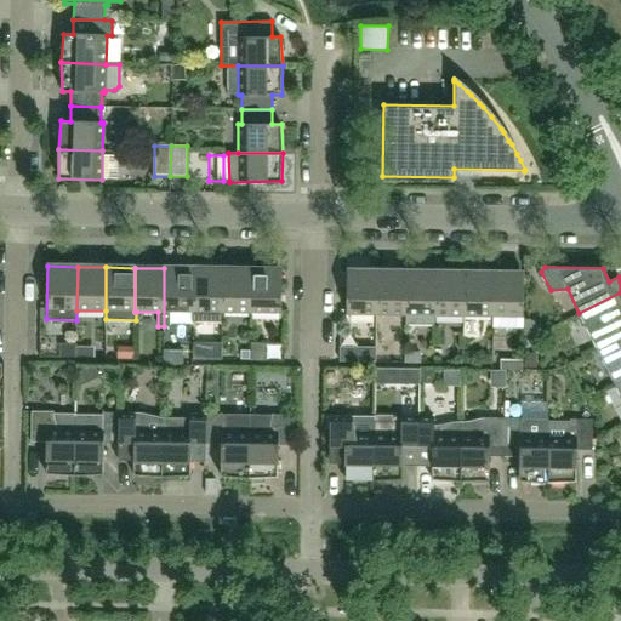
[(193,312),(193,268),(164,268),(164,326),(169,326),(169,324),(193,324),(193,322),(193,312)]
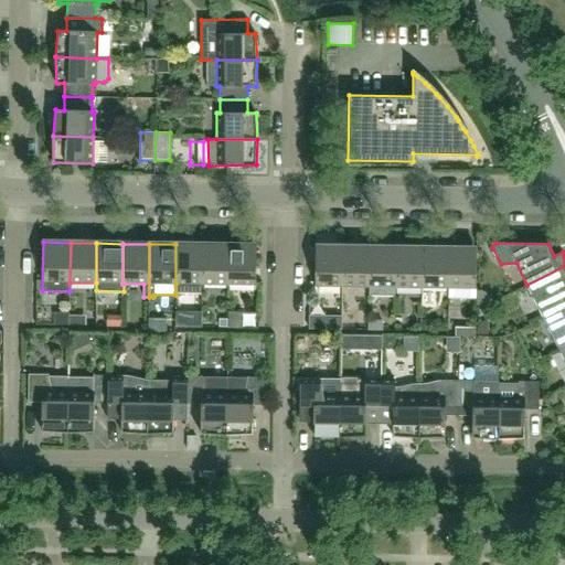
[(202,285),(202,245),(176,244),(176,284),(176,292),(202,294),(202,285)]
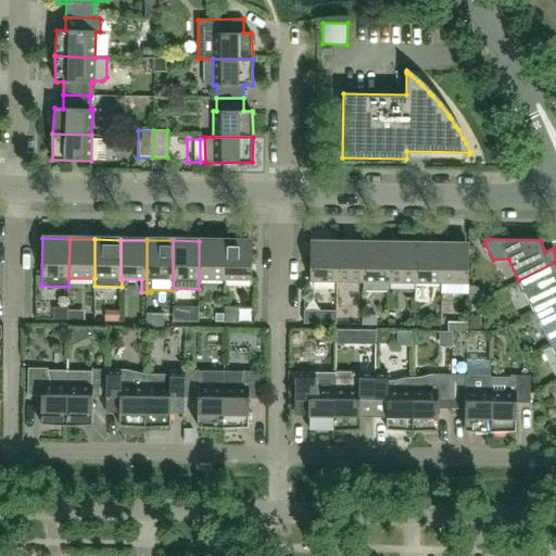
[(225,280),(225,241),(199,241),(199,280),(225,280)]
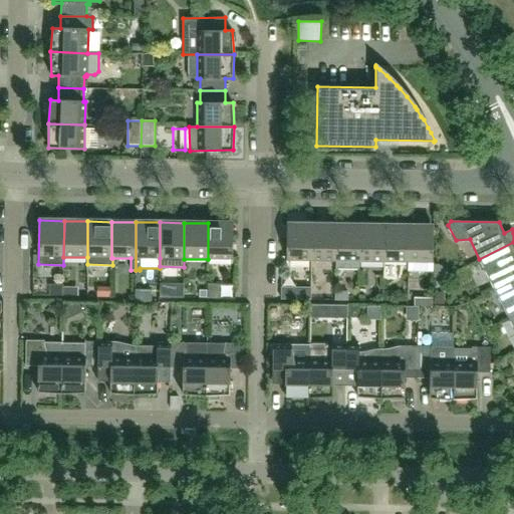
[(233,259),(233,223),(208,223),(208,259),(233,259)]
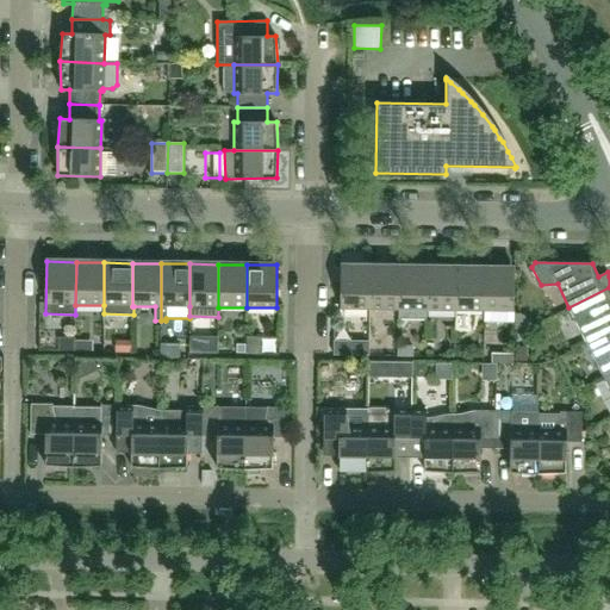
[(369,310),(371,267),(341,266),(340,309),(369,310)]
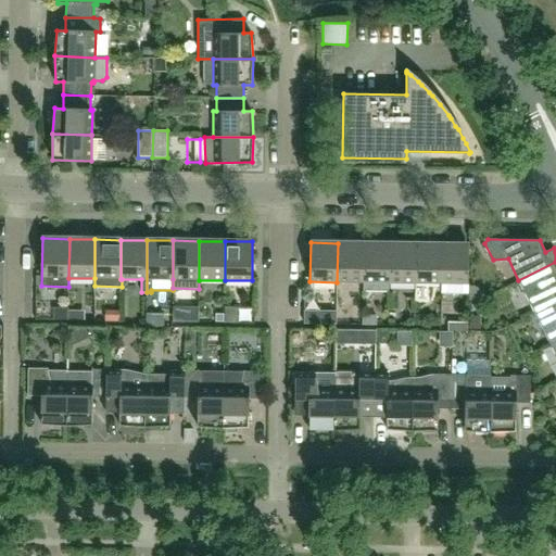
[(343,282),(363,282),(364,243),(338,243),(337,282),(343,282)]
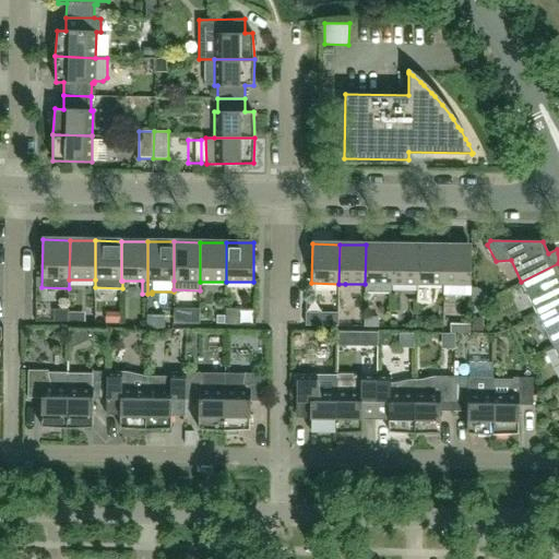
[(391,284),(392,245),(366,245),(365,284),(366,284),(366,292),(391,293),(391,284)]
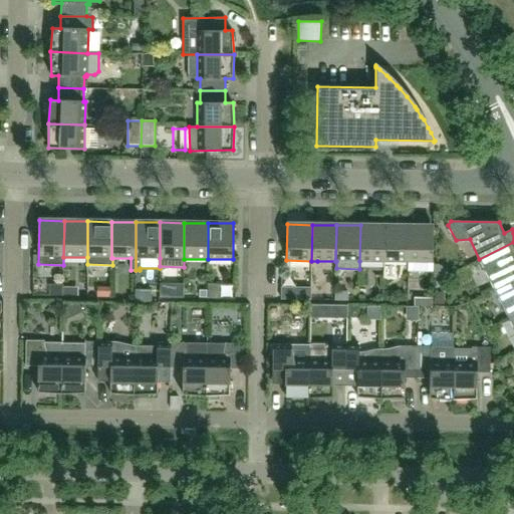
[(383,262),(384,226),(360,225),(359,261),(383,262)]
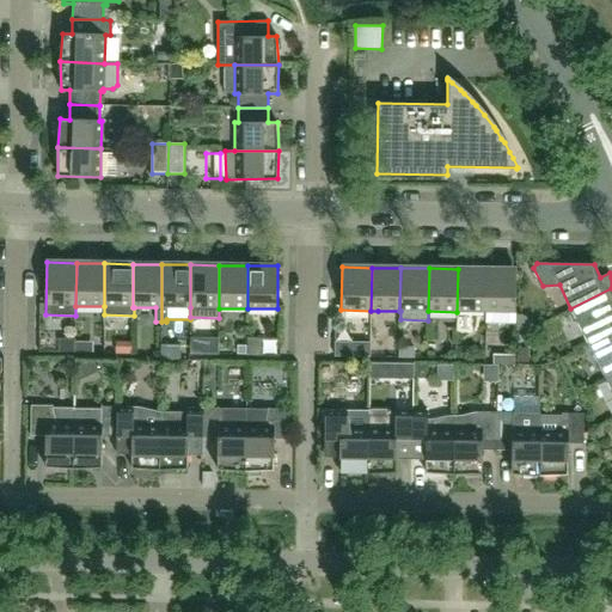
[(485,312),(487,269),(458,269),(457,312),(485,312)]
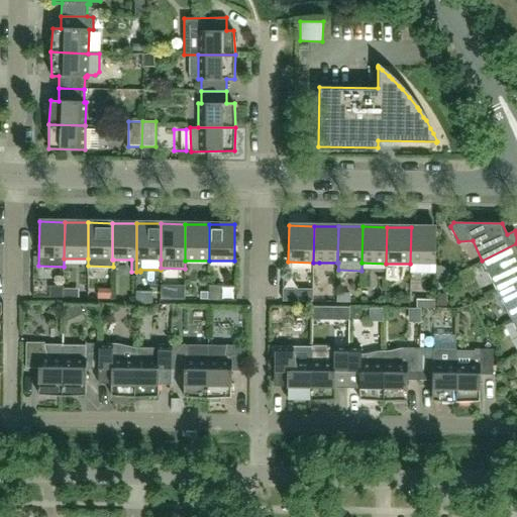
[(410,273),(435,274),(436,227),(411,227),(410,264),(411,264),(410,273)]
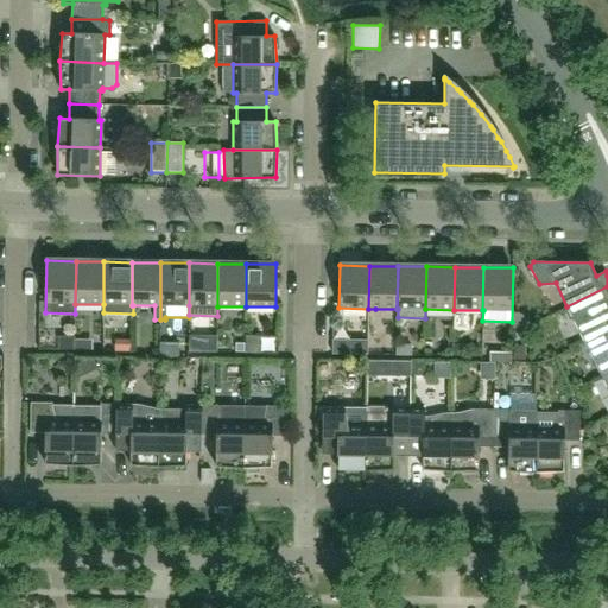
[(607,330),(607,286),(567,306),(584,342),(607,330)]
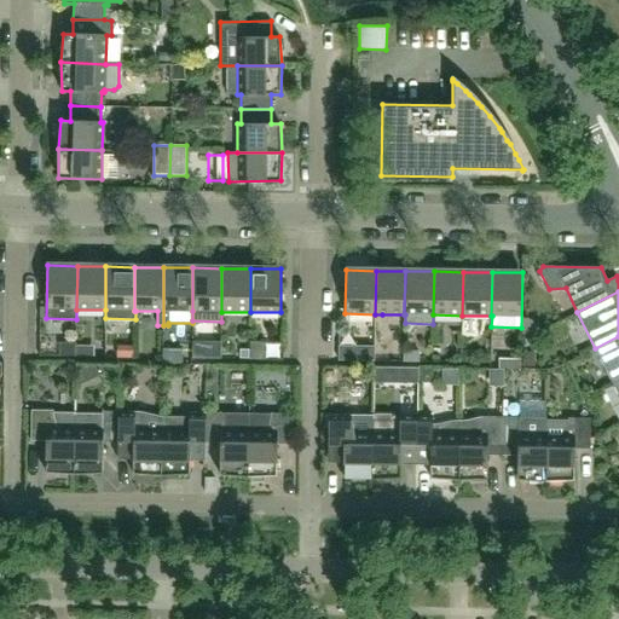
[(618,381),(618,336),(595,348),(613,385),(618,381)]
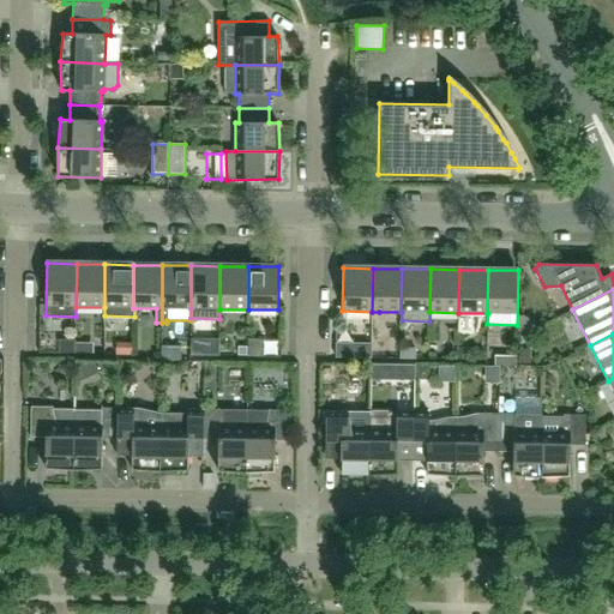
[(263,357),(263,339),(248,338),(247,351),(247,356),(263,357)]
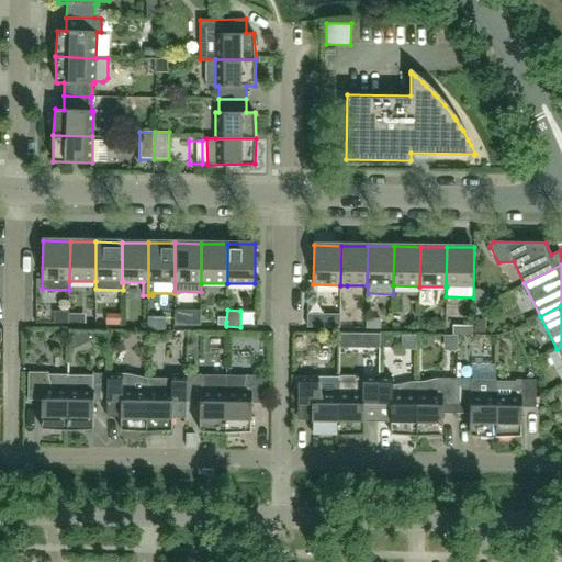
[(68,323),(69,312),(55,311),(55,323),(68,323)]
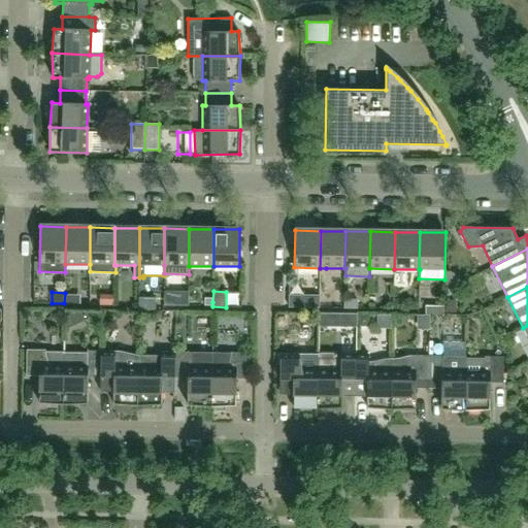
[(100,295),(100,305),(112,305),(113,295),(100,295)]
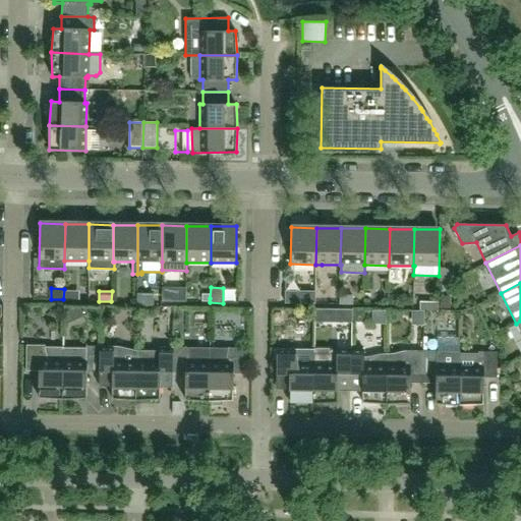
[(175,304),(174,291),(160,292),(160,304),(175,304)]
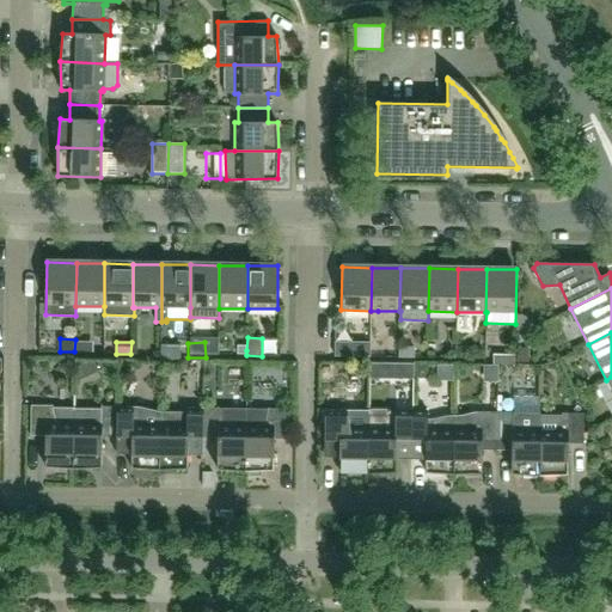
[(369,342),(366,342),(340,342),(340,356),(369,356),(369,342)]
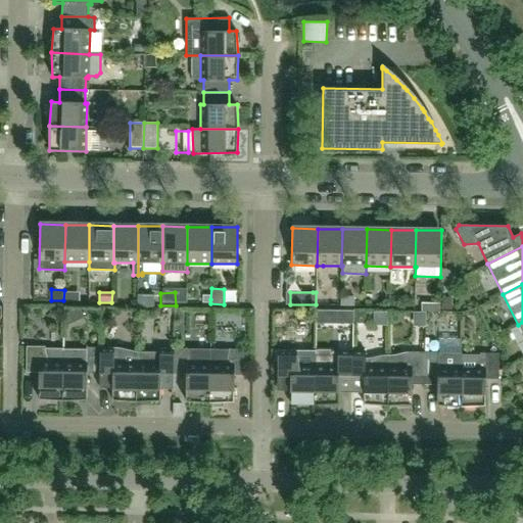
[(440,302),(421,302),(421,312),(440,312),(440,302)]
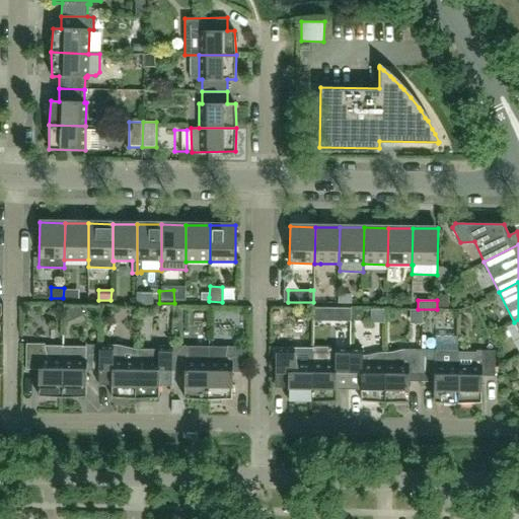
[(314,322),(331,322),(331,308),(314,308),(314,322)]
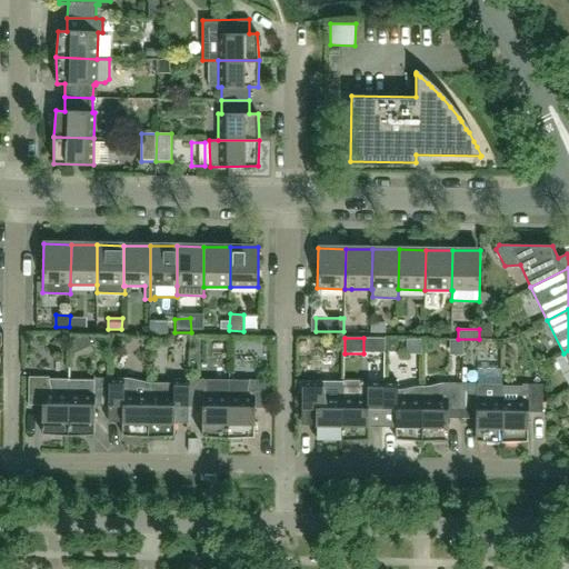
[(385,339),(383,353),(393,355),(398,349),(399,339),(385,339)]
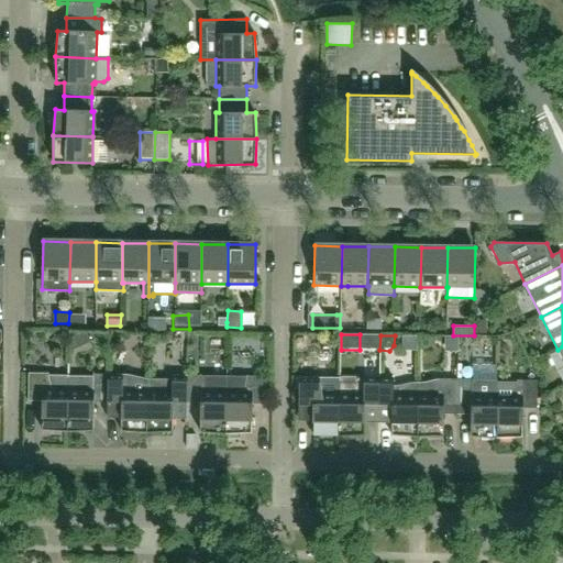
[(67,431),(68,375),(50,375),(48,373),(29,373),(29,400),(42,401),(42,429),(67,431)]
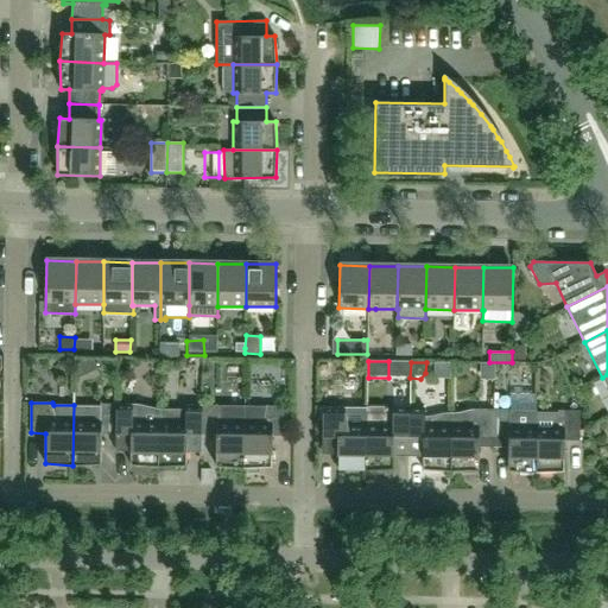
[(101,464),(102,434),(116,435),(116,404),(101,404),(101,405),(74,405),(73,466),(101,464)]
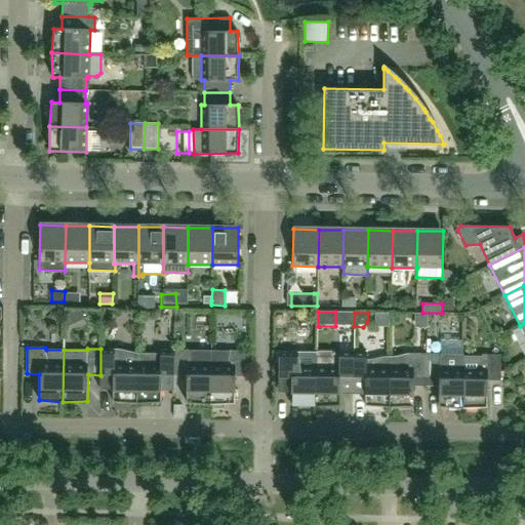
[(113,401),(136,403),(137,369),(117,369),(117,349),(101,349),(101,375),(101,390),(113,391),(113,401)]
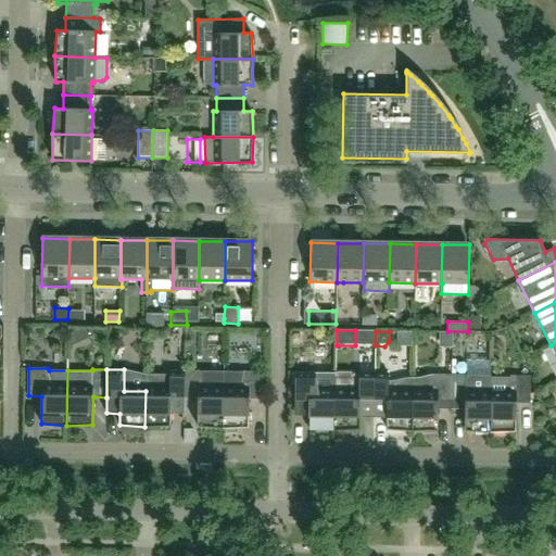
[(146,391),(144,427),(171,426),(171,413),(185,413),(185,399),(185,370),(169,370),(169,374),(146,374),(146,391)]
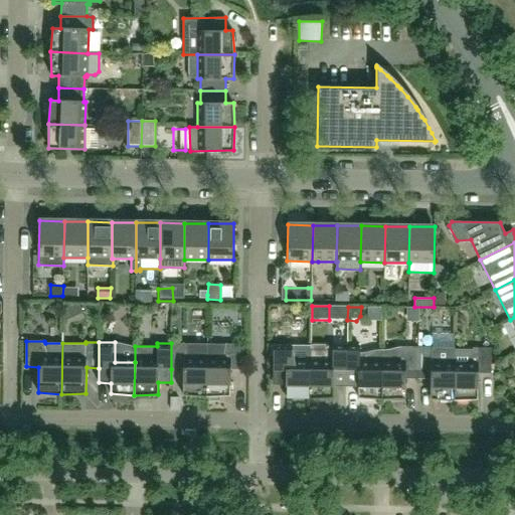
[(171,343),(171,369),(183,369),(183,394),(206,396),(207,359),(207,344),(185,343),(171,343)]
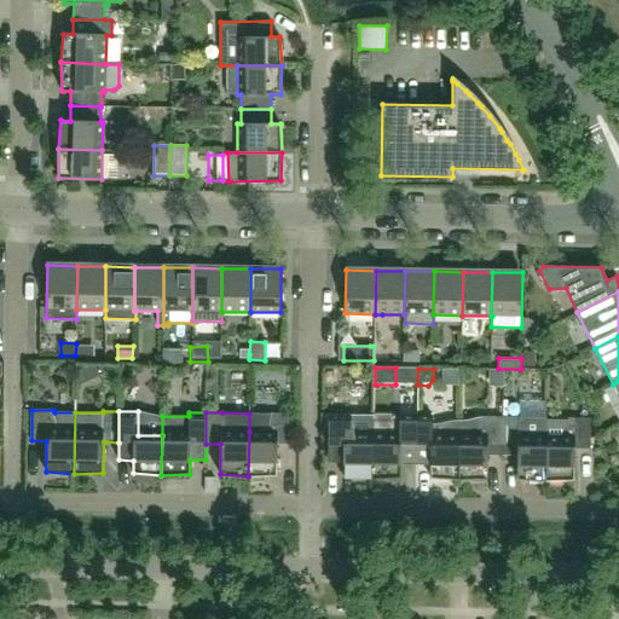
[(249,432),(248,476),(277,475),(277,444),(293,444),(293,414),(271,414),(249,414),(249,432)]
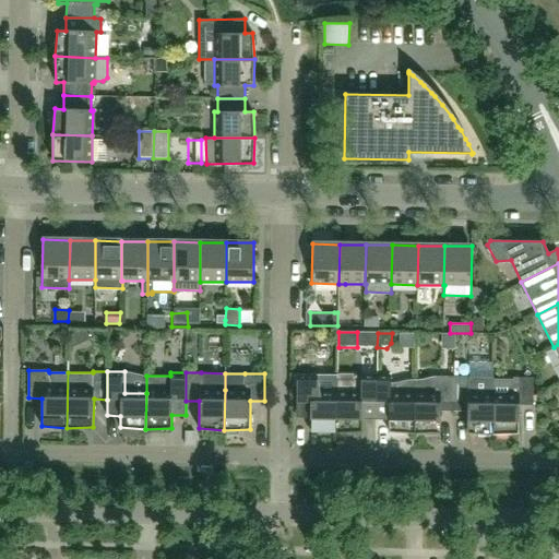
[(376,403),(376,376),(354,376),(354,373),(336,373),(336,378),(336,392),(335,432),(361,431),(361,418),(375,419),(376,403)]
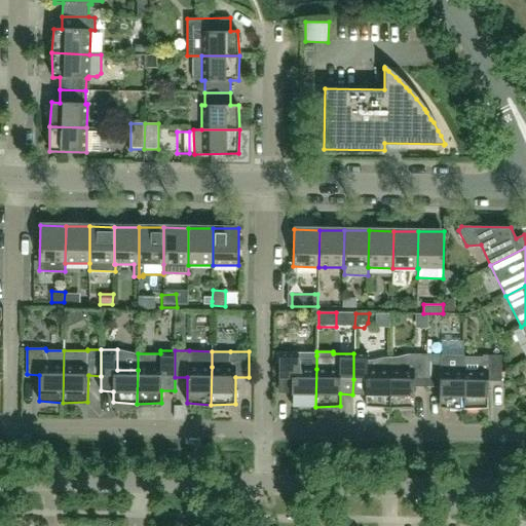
[(315,407),(316,369),(316,355),(299,355),(298,352),(279,352),(278,391),(292,391),(292,405),(315,407)]
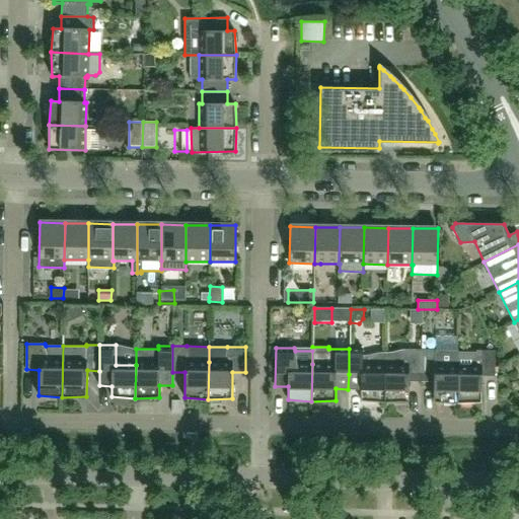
[(363,349),(349,349),(349,374),(348,389),(361,389),(361,400),(384,402),(385,353),(383,352),(377,353),(371,355),(363,357),(363,349)]
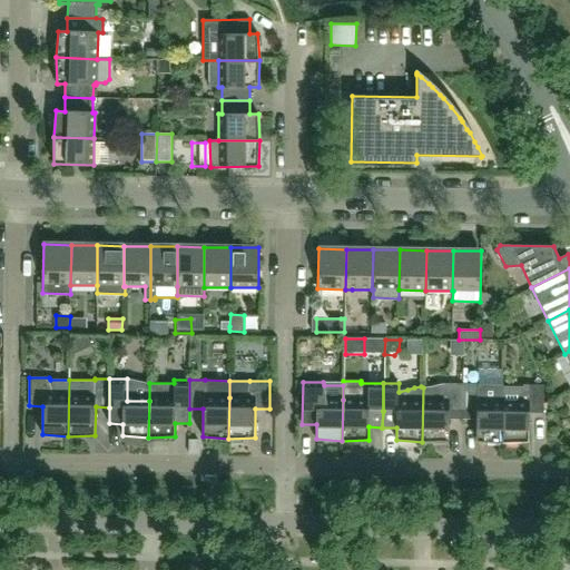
[(449,441),(449,412),(463,412),(463,384),(443,384),(440,384),(431,386),(428,387),(423,387),(422,442),(449,441)]
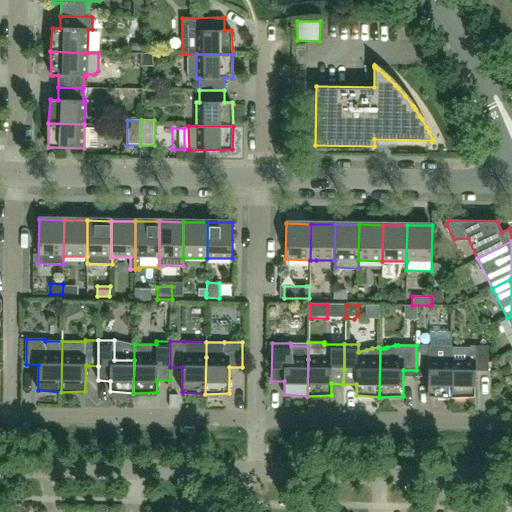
[(451,398),(452,361),(452,347),(452,345),(430,345),(416,345),(416,370),(428,371),(428,396),(451,398)]
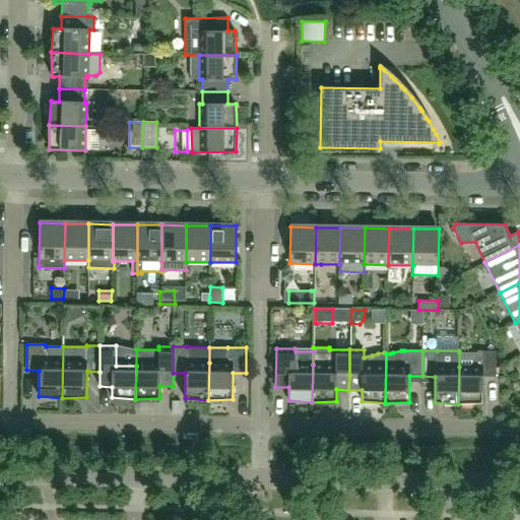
[(482,403),(482,377),(496,377),(496,351),(477,351),(477,352),(459,352),(459,367),(458,404),(482,403)]
